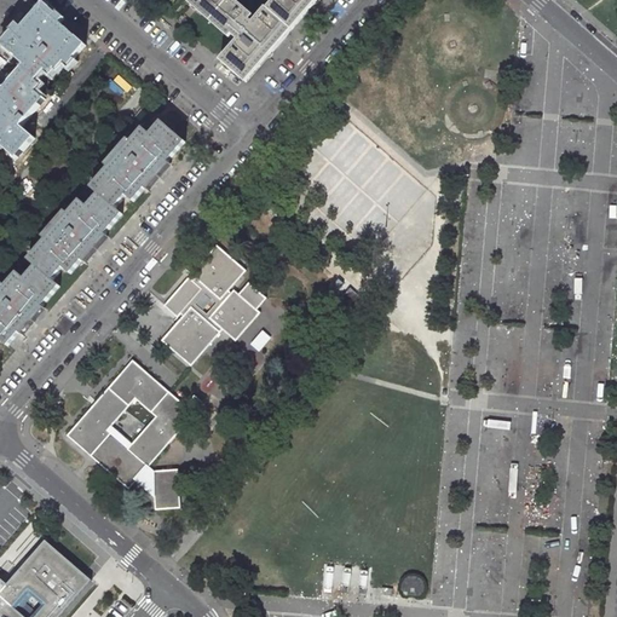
[(271,0),(267,5),(265,4),(252,19),(249,17),(253,12),(237,0),(191,0),(236,39),(219,58),(241,78),(269,46),(271,48),(286,34),(282,32),(299,12),(301,16),(306,10),(313,3),(310,0),(271,0)]
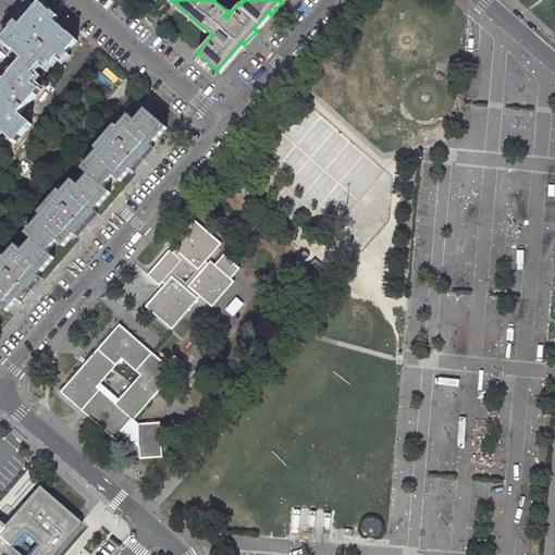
[(50,62),(57,56),(61,59),(66,53),(66,52),(76,40),(54,21),(59,16),(52,11),(51,12),(38,1),(17,24),(13,29),(10,26),(0,38),(21,58),(0,79),(0,131),(12,142),(28,123),(17,112),(38,88),(31,81),(36,75),(31,71),(39,62),(44,65),(49,60),(50,62)]
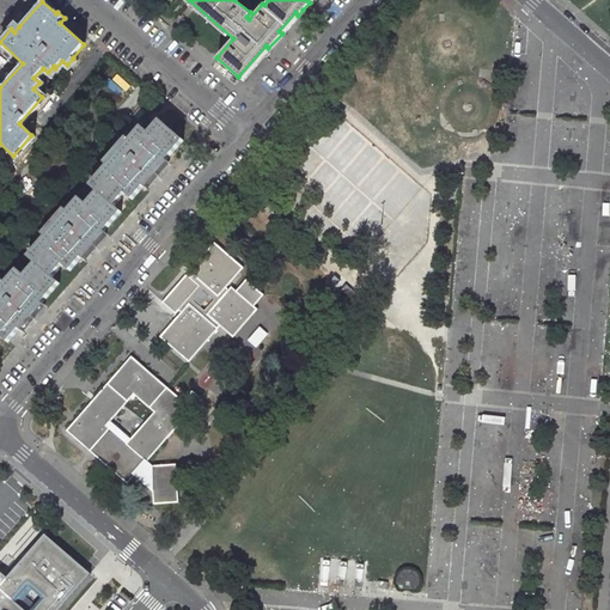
[(14,22),(10,28),(11,29),(14,32),(19,26),(14,22)]
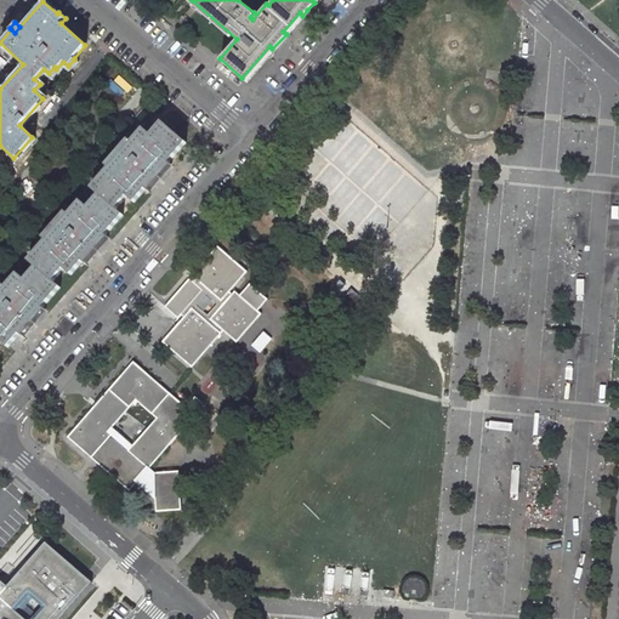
[(68,274),(120,216),(114,209),(125,197),(132,203),(186,142),(162,121),(151,135),(143,129),(91,188),(97,194),(86,206),(80,202),(27,261),(34,267),(22,279),(15,273),(0,290),(0,342),(4,347),(56,288),(50,282),(61,268),(68,274)]
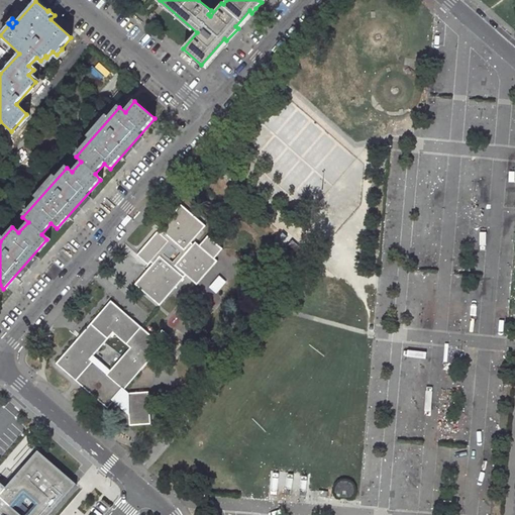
[(183,270),(196,282),(217,260),(196,241),(193,243),(190,240),(205,224),(181,203),(161,226),(164,229),(161,231),(158,229),(136,253),(147,263),(150,260),(152,262),(134,282),(159,303),(183,276),(180,273),(183,270)]
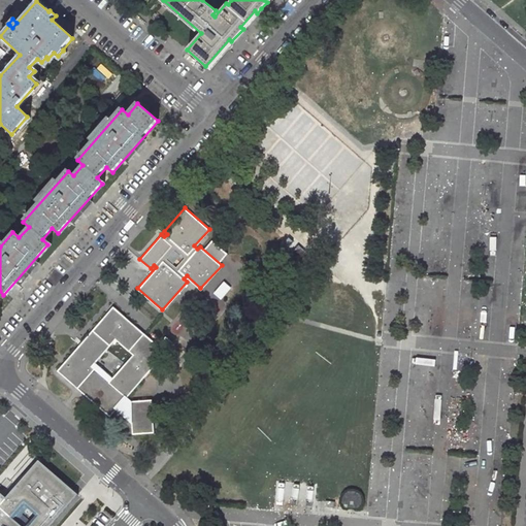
[(107,415),(164,352),(112,306),(56,369),(107,415)]
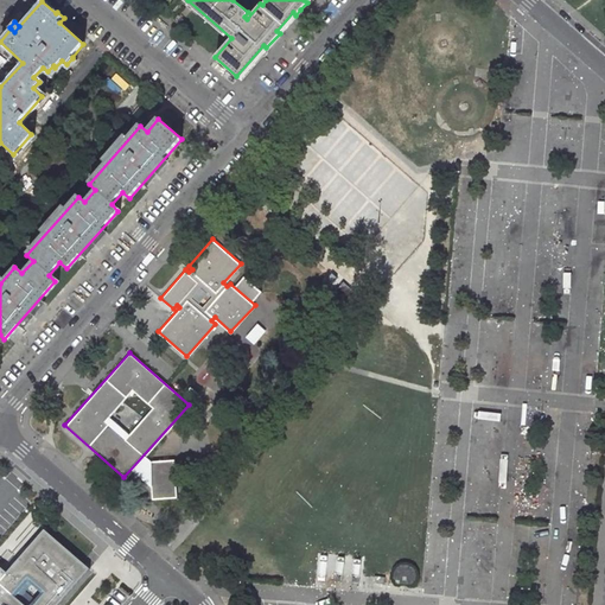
[(148,484),(147,459),(142,457),(132,469),(148,484)]
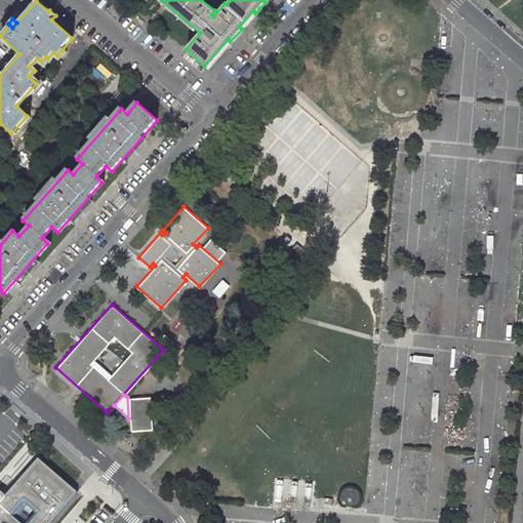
[(127,397),(128,418),(129,430),(150,429),(148,397),(127,397)]
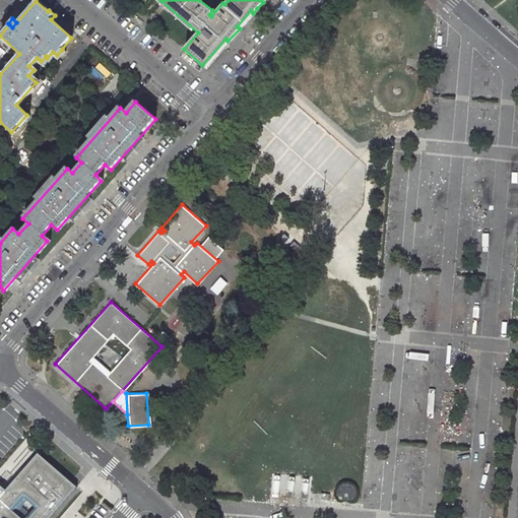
[(0,517),(46,517),(75,486),(37,452),(15,477),(16,478),(10,486),(9,484),(4,490),(0,486),(0,517)]
